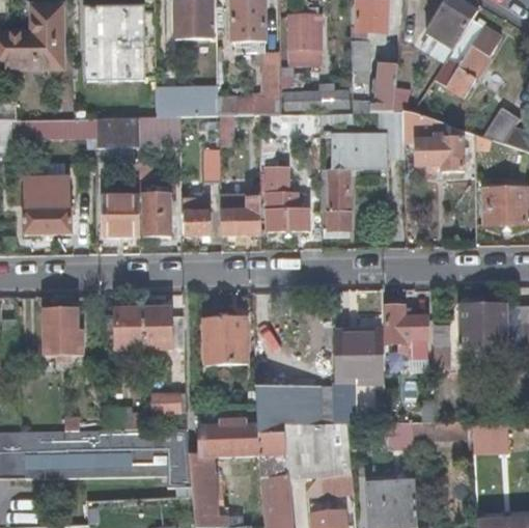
[(293,8),(291,0),(278,0),(279,17),(288,16),(293,8)]
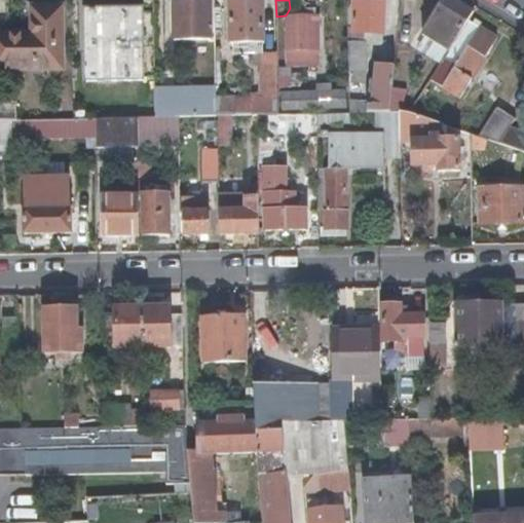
[(386,29),(385,0),(353,0),(354,22),(353,31),(362,31),(373,31),(374,36),(383,35),(383,29),(386,29)]
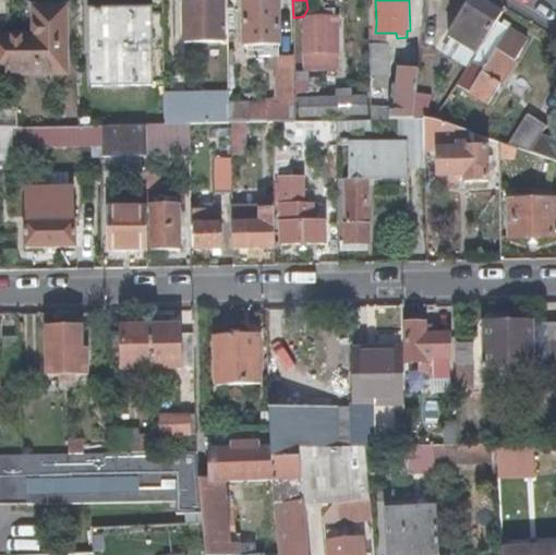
[(499,13),(483,3),(480,3),(474,0),(469,0),(459,15),(487,33),(495,21),(499,13)]
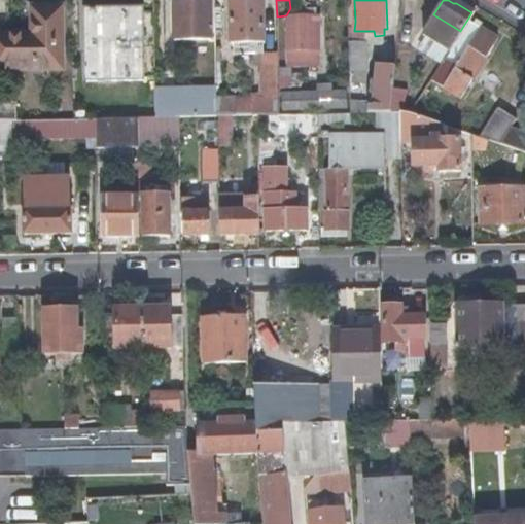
[(263,43),(263,2),(230,3),(231,43),(263,43)]
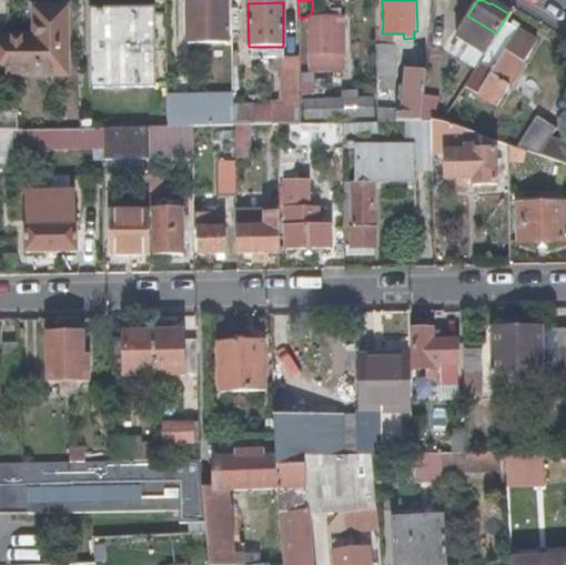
[(226,41),(225,3),(212,3),(201,4),(187,4),(188,41),(205,41),(206,44),(208,47),(222,47),(221,41),(226,41)]
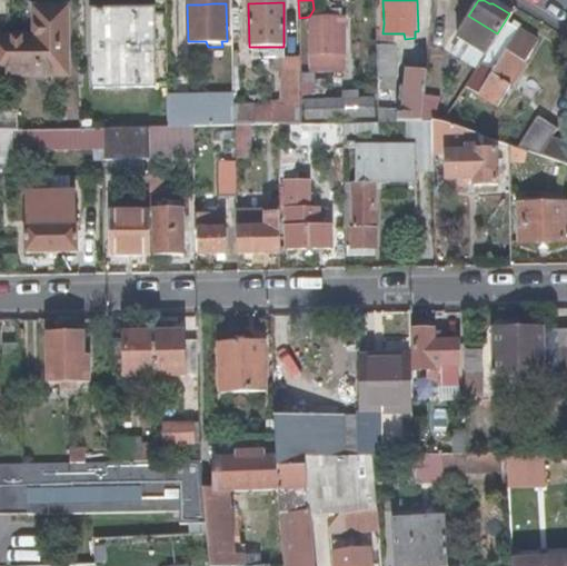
[(0,76),(66,73),(65,8),(33,8),(33,21),(35,37),(12,38),(0,38),(0,76)]
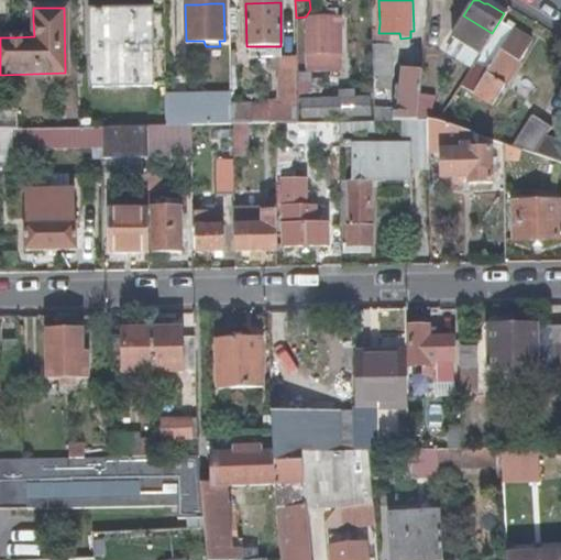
[(33,21),(33,8),(23,8),(23,21),(33,21)]
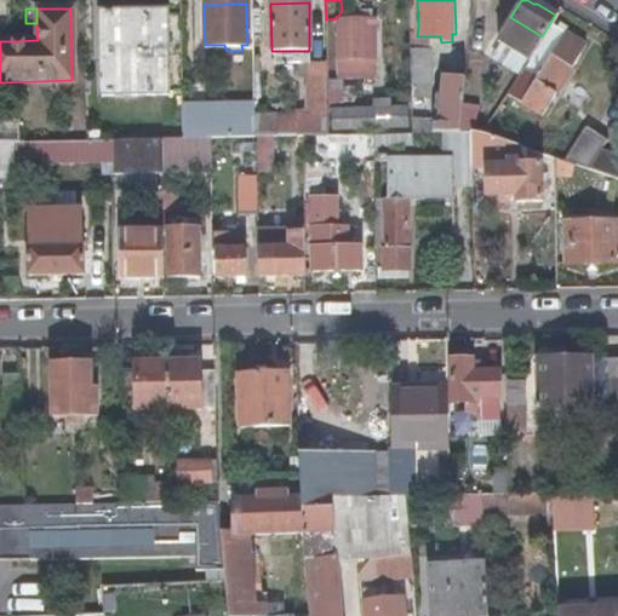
[(376,53),(376,19),(370,19),(361,19),(361,10),(342,10),(337,18),(338,40),(338,58),(338,75),(376,74),(376,53)]
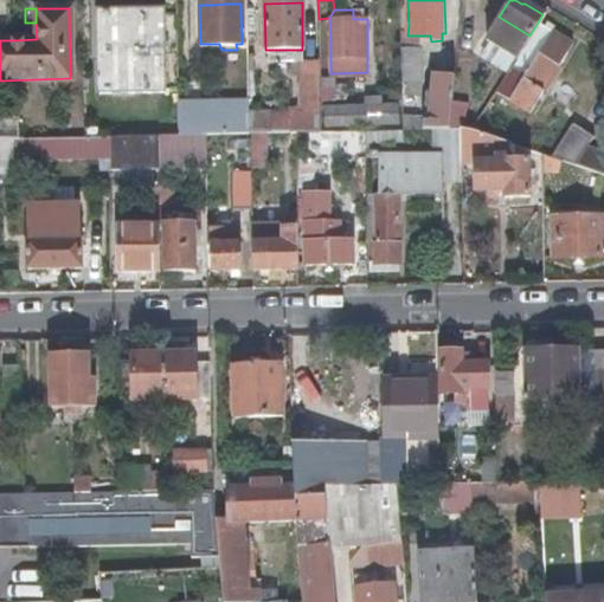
[(164,92),(162,12),(97,12),(100,94),(164,92)]
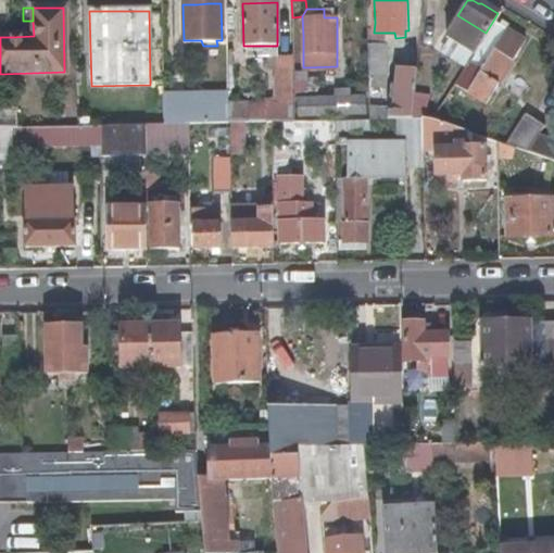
[(486,33),(457,15),(447,35),(453,39),(463,45),(474,52),(486,33)]
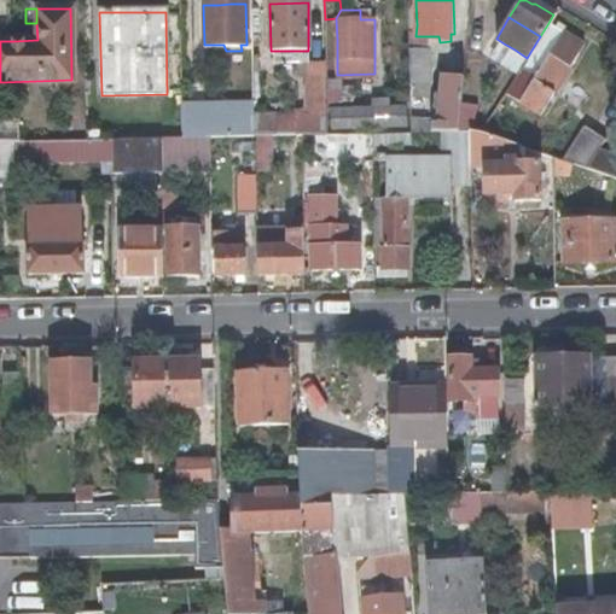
[(540,113),(581,44),(548,23),(540,36),(527,58),(505,92),(540,113)]
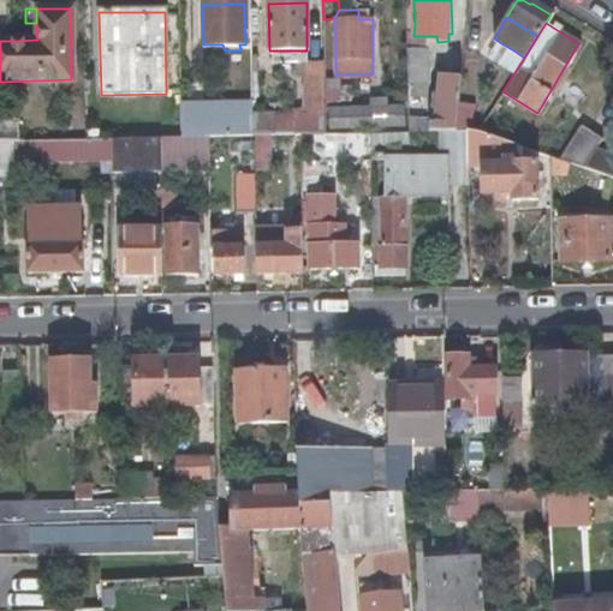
[(428,82),(428,48),(423,47),(423,36),(414,36),(415,25),(408,25),(408,96),(418,96),(424,95),(424,82),(428,82)]
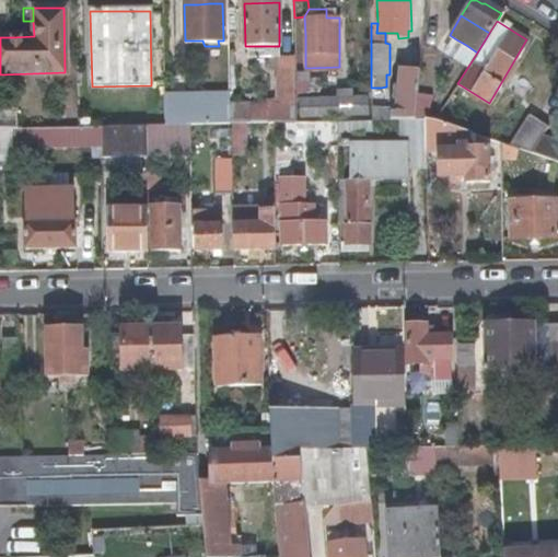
[(0,37),(12,37),(11,26),(0,25),(0,37)]
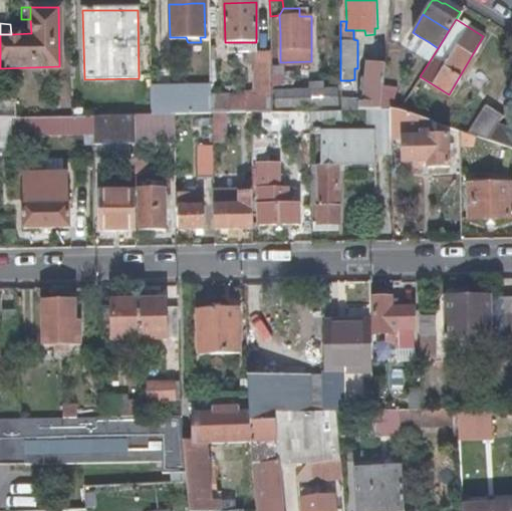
[(386,63),(387,51),(370,49),(368,62),(386,63)]
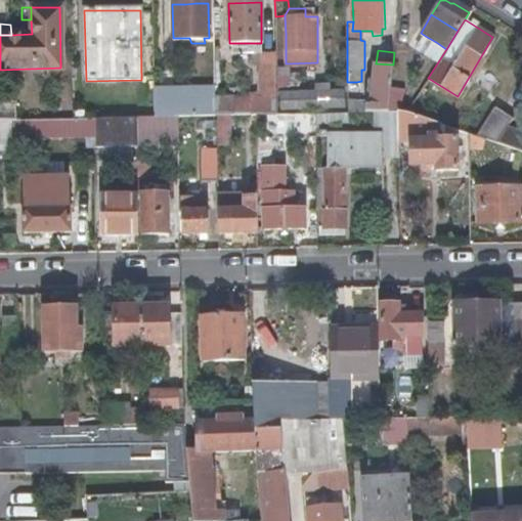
[(372,104),(376,63),(372,62),(366,100),(366,104),(372,104)]
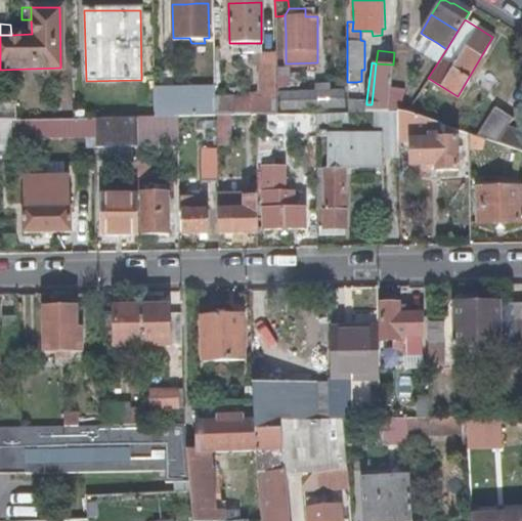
[(388,111),(393,64),(376,63),(372,104),(366,104),(366,100),(356,100),(348,100),(348,112),(388,111)]
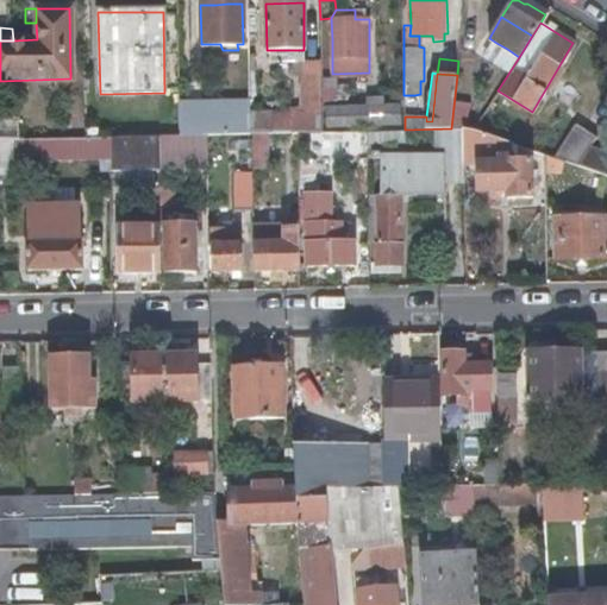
[(414,117),(414,95),(404,95),(405,117),(414,117)]
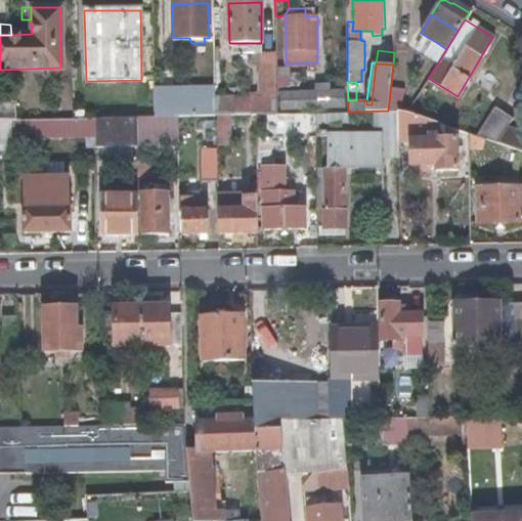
[(345,106),(344,91),(283,94),(283,110),(345,106)]
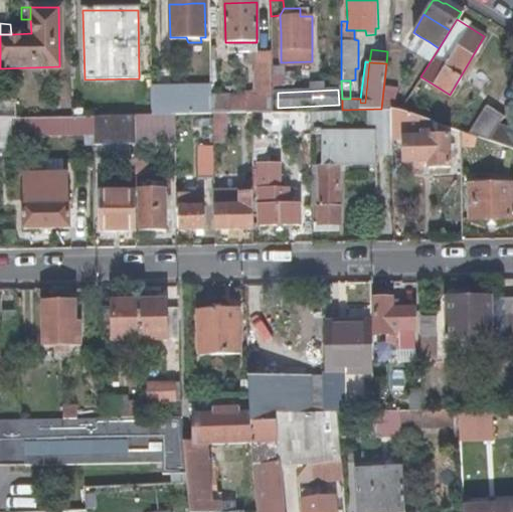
[(175,113),(175,101),(174,92),(151,92),(152,113),(175,113)]
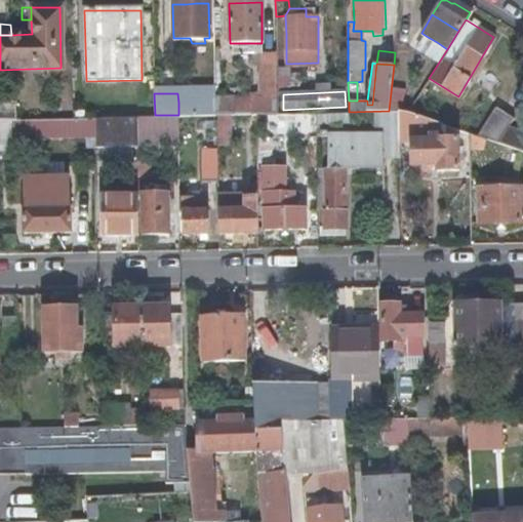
[(278,114),(277,94),(251,95),(251,113),(257,114),(278,114)]
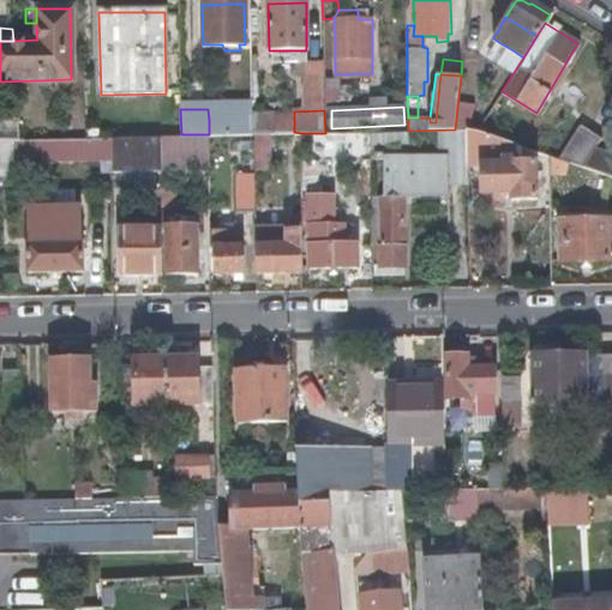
[(271,133),(271,118),(253,118),(255,119),(255,133),(271,133)]
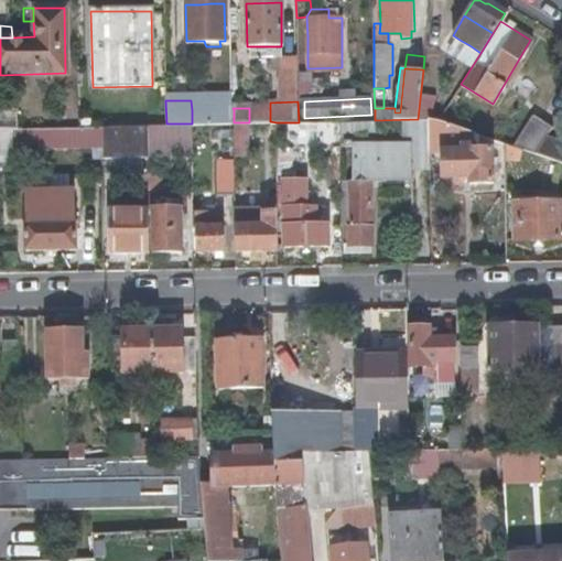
[(234,122),(234,109),(192,110),(192,123),(234,122)]
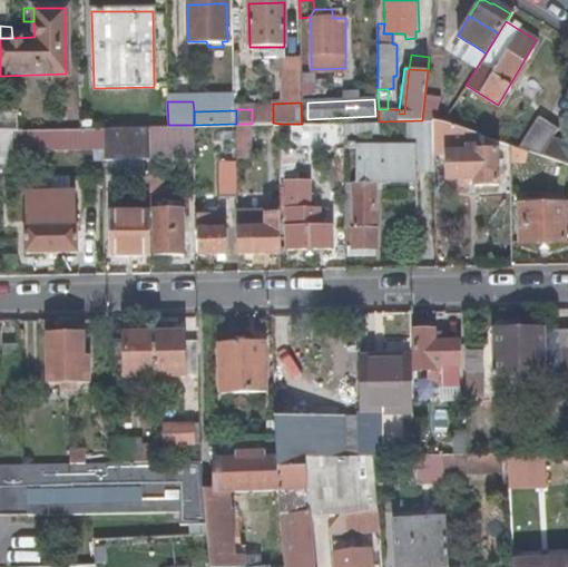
[(542,155),(556,134),(559,128),(537,115),(518,146),(531,150),(542,155)]
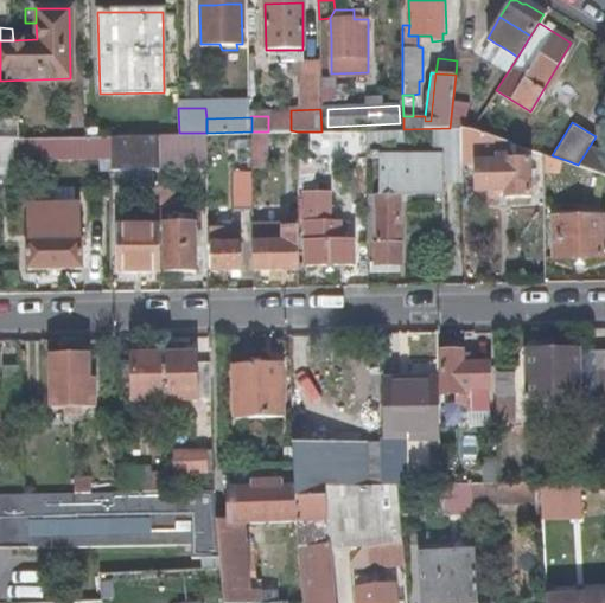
[(513,161),(513,142),(472,128),(460,128),(462,162),(477,162),(513,161)]
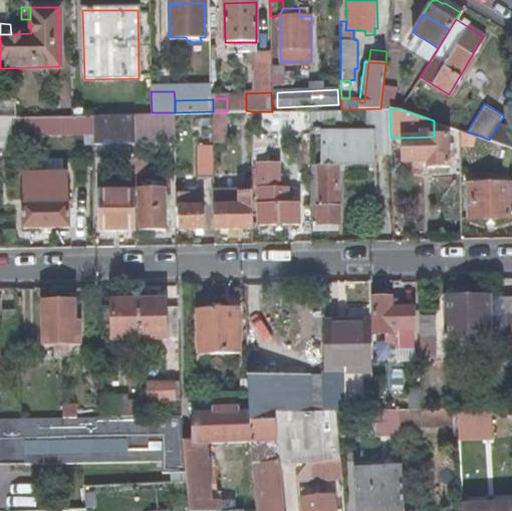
[(310,140),(310,119),(309,110),(290,110),(290,121),(300,121),(300,140),(310,140)]
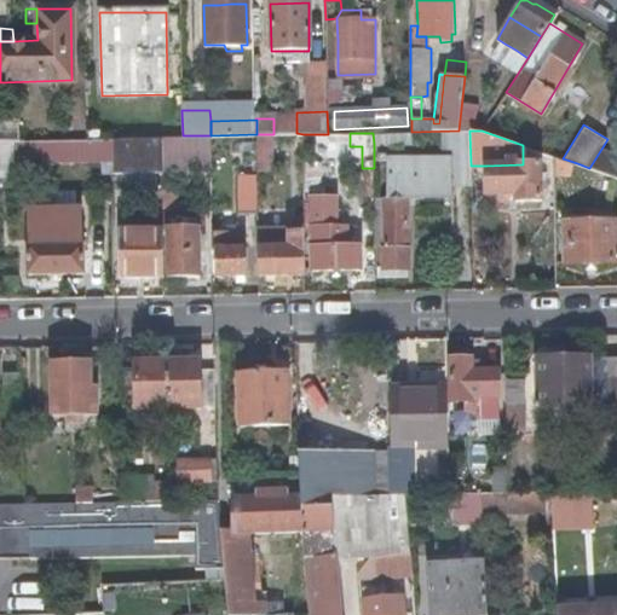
[(402,143),(402,133),(373,133),(374,144),(402,143)]
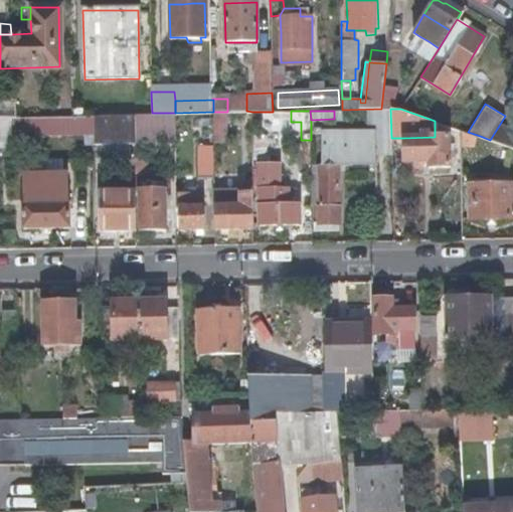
[(176,140),(175,113),(152,113),(134,114),(135,137),(135,142),(176,140)]
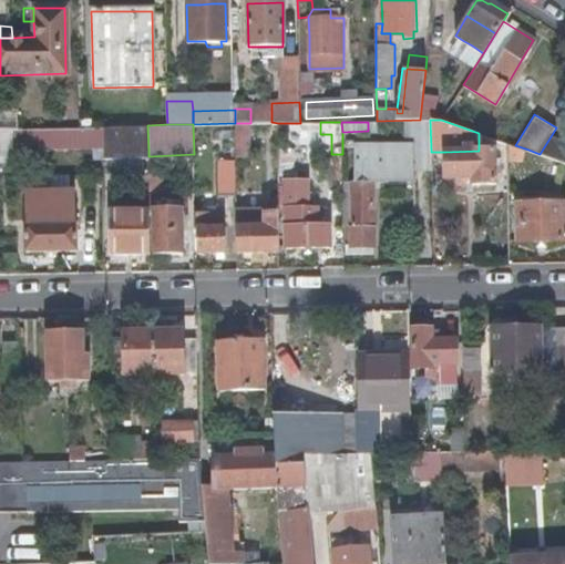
[(102,141),(102,125),(83,126),(47,126),(47,141),(81,140),(102,141)]
